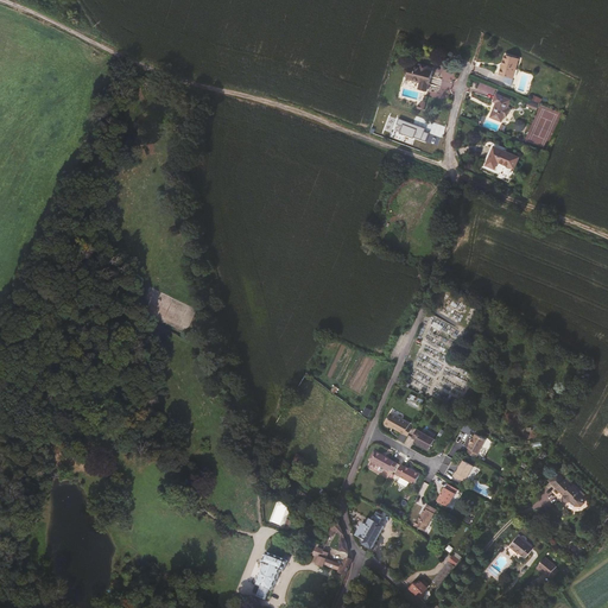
[(505,86),(511,87),(519,61),(506,56),(502,68),(500,68),(498,75),(504,77),(502,82),(505,86)]
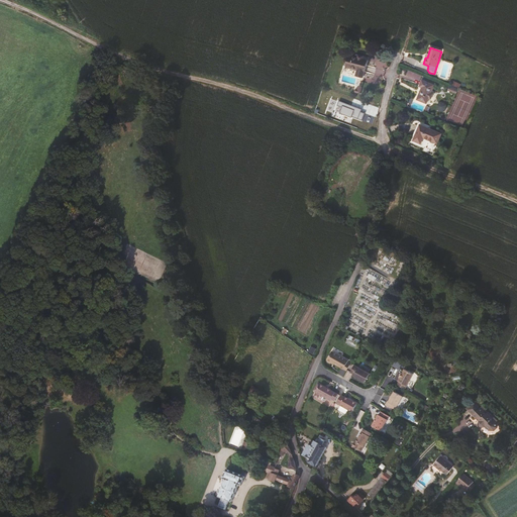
[(364,72),(365,72),(368,60),(349,55),(347,61),(345,62),(344,65),(345,67),(345,68),(356,71),(355,76),(363,78),(364,72)]
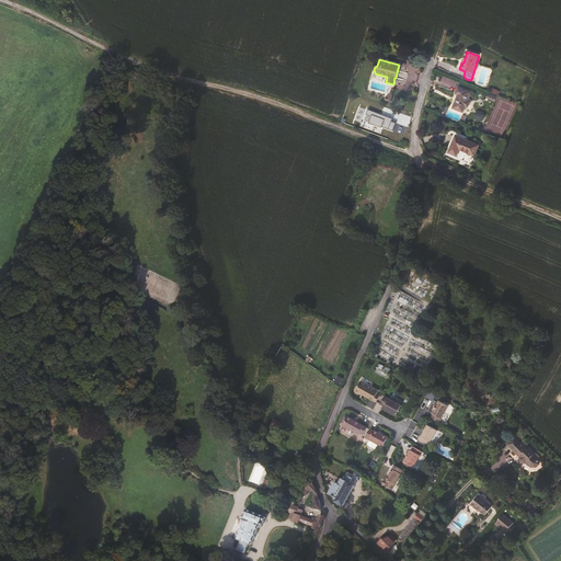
[(457,81),(444,76),(442,81),(455,87),(457,81)]
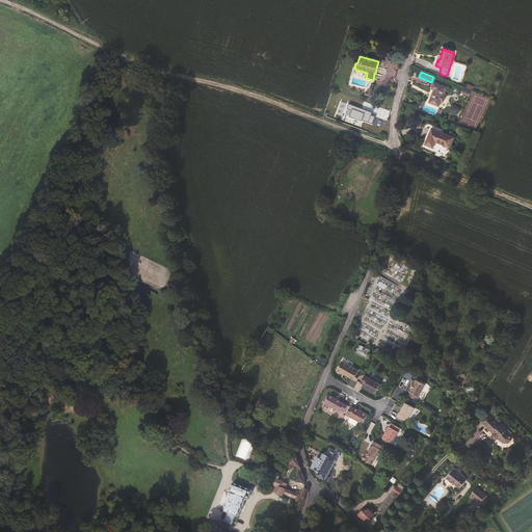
[(446,97),(443,96),(446,88),(433,83),(431,89),(433,90),(428,103),(439,107),(441,102),(444,103),(446,97)]
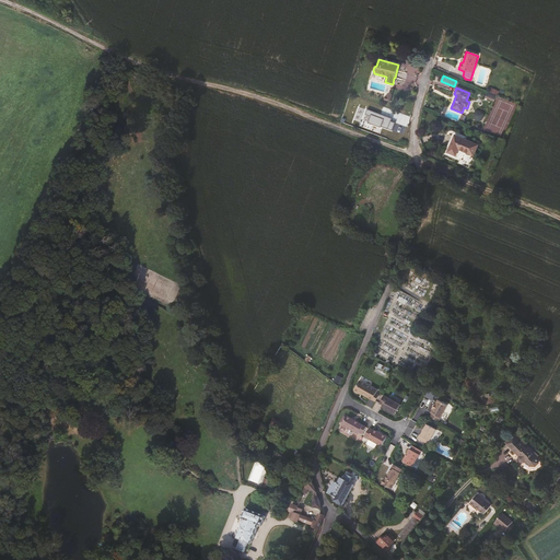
[(483,117),(483,114),(480,111),(477,112),(475,114),(475,118),(477,120),(480,120),(481,119),(483,117)]
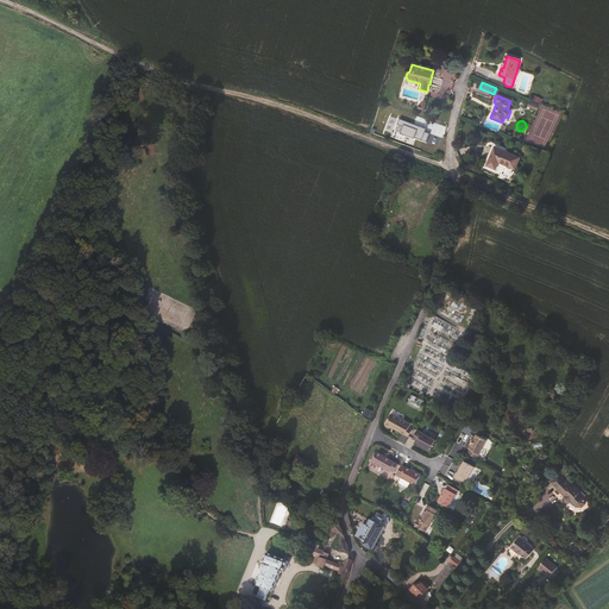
[(497,163),(515,171),(521,159),(495,148),(487,167),(494,170),(497,163)]
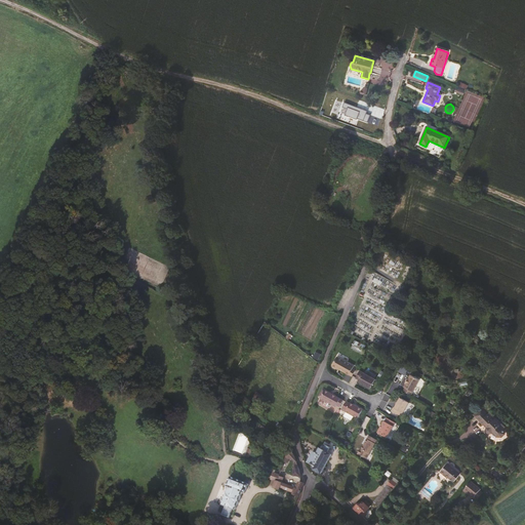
[(350,349),(361,354),(365,346),(354,340),(350,349)]
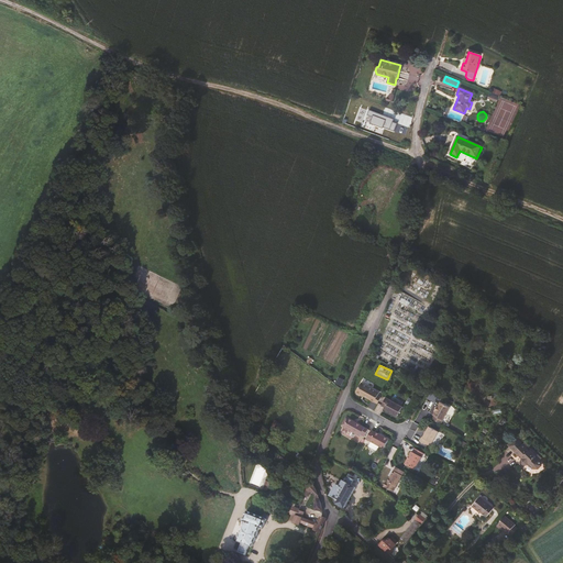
[(344,381),(339,377),(335,383),(341,386),(344,381)]
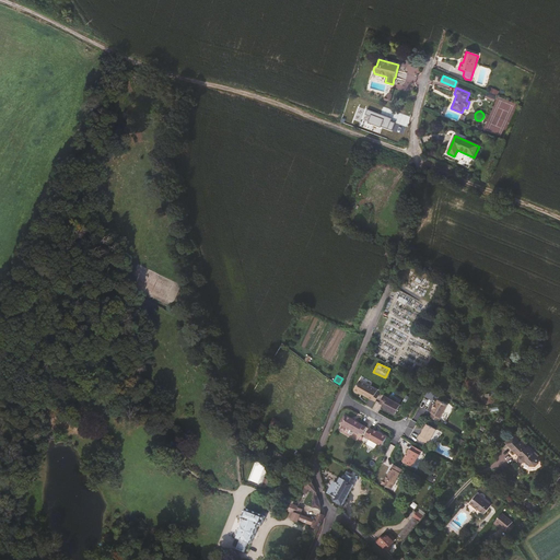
[(377,392),(378,389),(361,380),(356,389),(357,391),(359,392),(360,392),(376,400),(381,394),(377,392)]
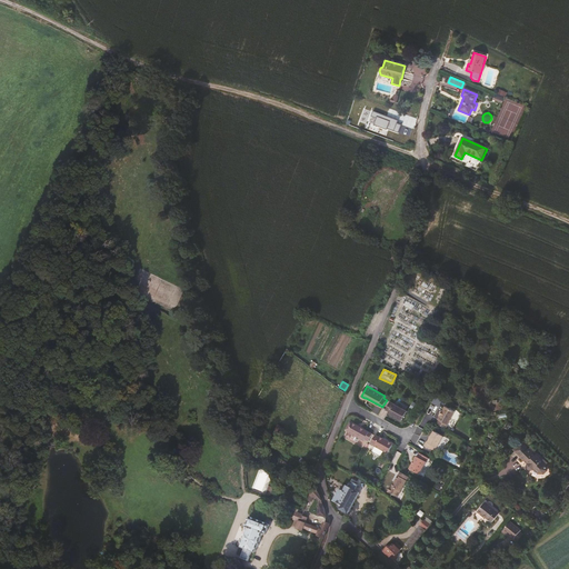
[(402,420),(408,411),(391,401),(387,409),(390,411),(390,413),(402,420)]
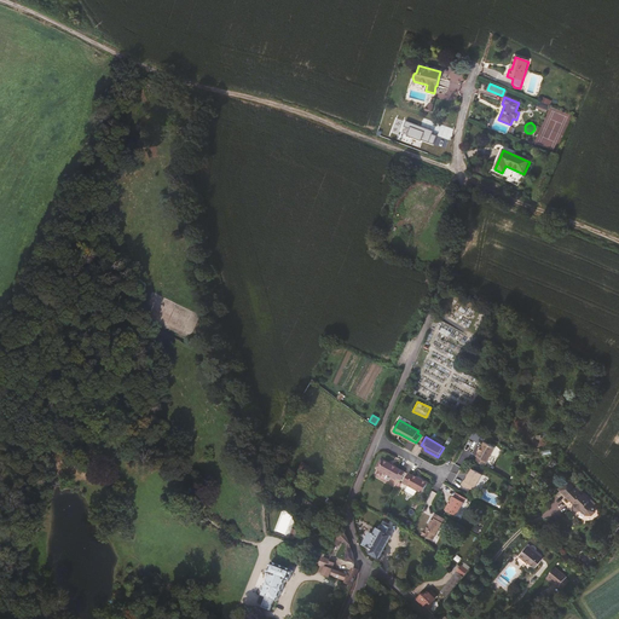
[(476,461),(486,466),(496,445),(486,440),(482,445),(478,452),(479,452),(478,456),(478,457),(476,461)]
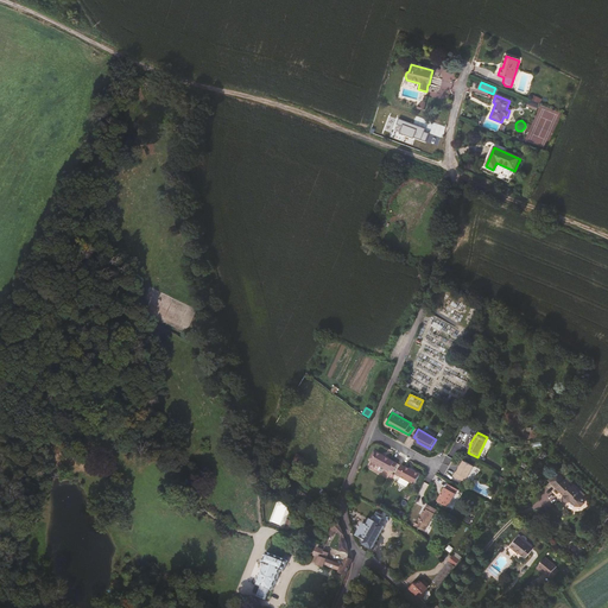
[(391,469),(394,472),(399,463),(382,455),(377,464),(390,472),(391,469)]
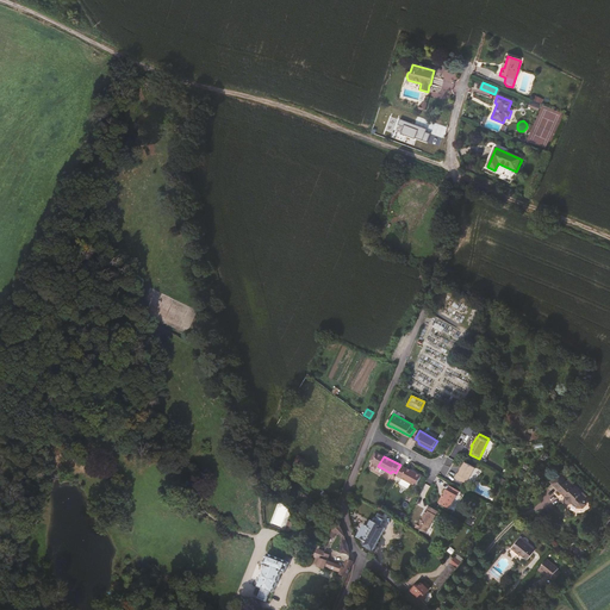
[(467,478),(470,479),(477,467),(466,461),(459,473),(456,477),(465,481),(467,478)]
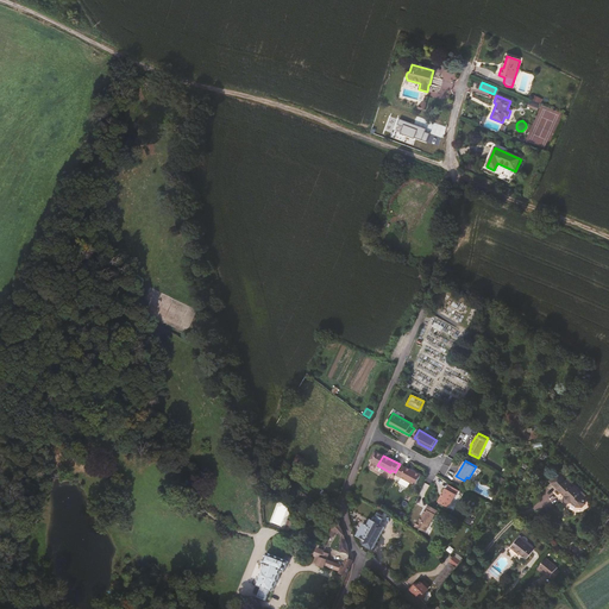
[(408,466),(408,468),(403,465),(399,475),(418,484),(422,475),(418,471),(416,472),(414,471),(414,470),(408,466)]
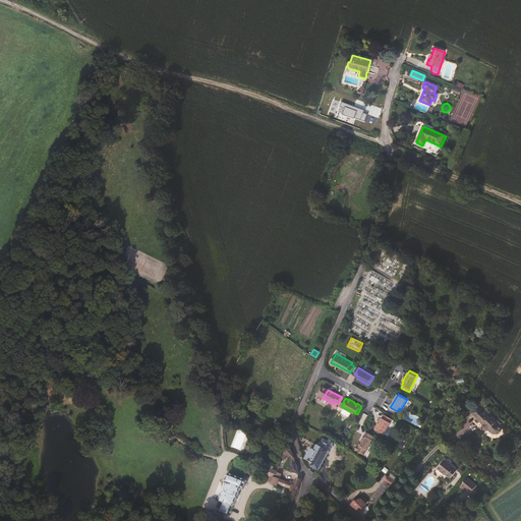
[(491,415),(490,416),(483,411),(476,418),(480,421),(483,421),(484,422),(484,423),(483,424),(483,430),(489,429),(494,433),(499,433),(501,430),(500,425),(496,421),(497,419),(491,415)]
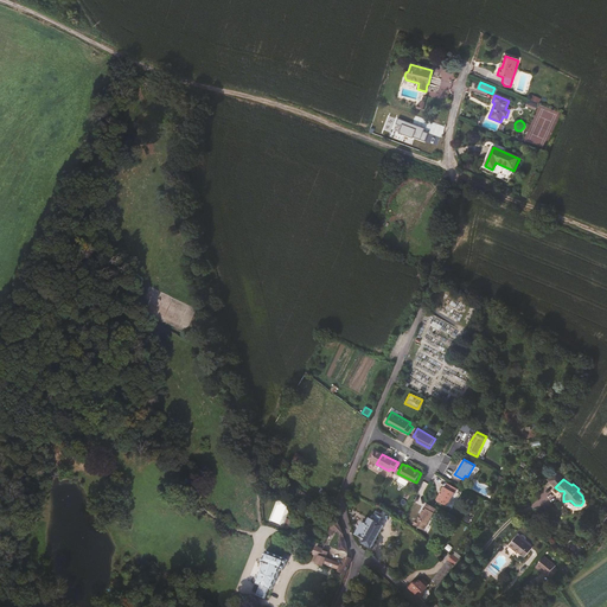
[(448,506),(458,489),(448,483),(446,486),(445,486),(442,492),(441,494),(438,500),(448,506)]
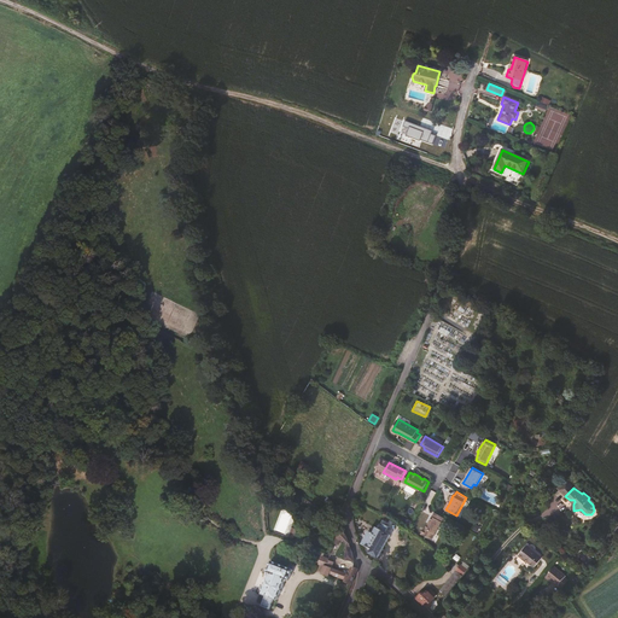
[(432,540),(444,518),(436,512),(426,529),(425,529),(423,534),(432,540)]
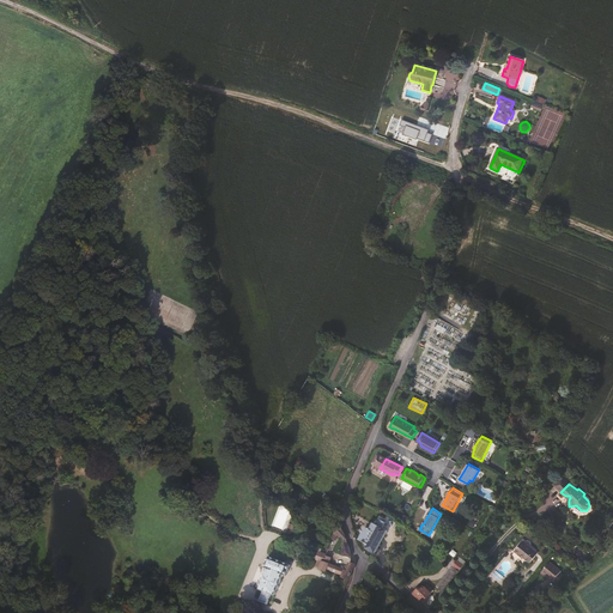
[(386,529),(382,528),(386,522),(381,520),(380,521),(377,525),(374,523),(371,528),(370,529),(366,527),(359,540),(366,544),(365,545),(366,547),(368,547),(368,548),(368,550),(376,553),(388,530),(386,529)]
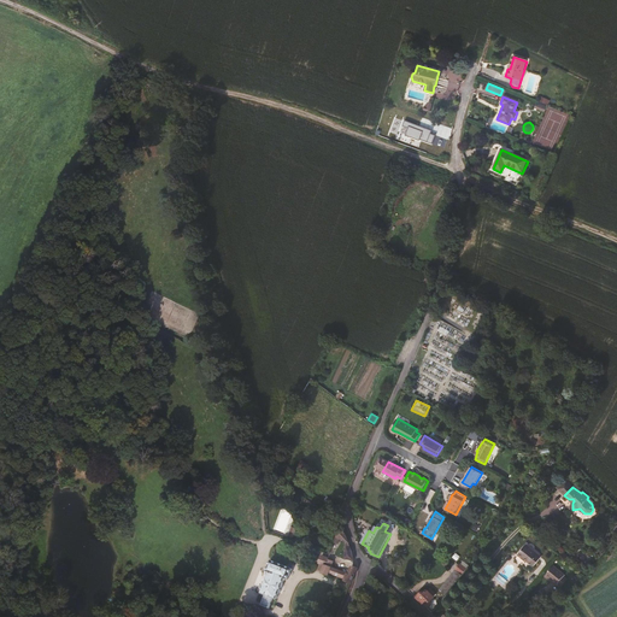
[(346,536),(344,532),(341,528),(335,542),(338,544),(340,539),(347,542),(345,547),(346,547),(344,559),(353,560),(351,550),(346,536)]
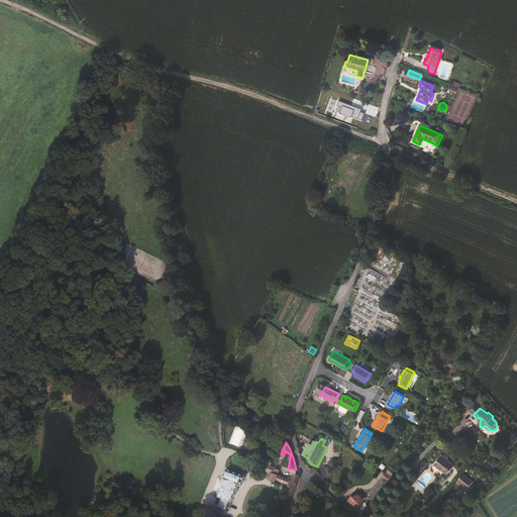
[(447,475),(454,467),(441,456),(433,466),(441,472),(441,471),(447,475)]
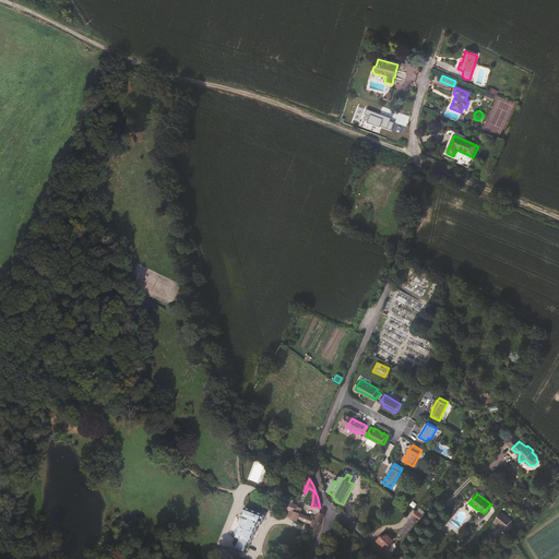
[(297,507),(297,506),(292,503),(288,510),(294,512),(292,519),(297,521),(298,519),(312,525),(311,526),(318,528),(323,514),(321,514),(319,513),(318,516),(316,516),(314,519),(300,512),(302,509),(297,507)]
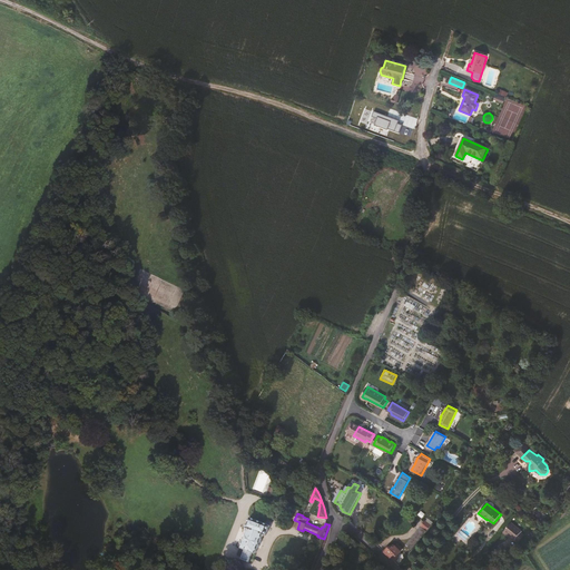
[(263,534),(266,536),(269,526),(251,518),(246,528),(248,529),(242,548),(245,549),(241,559),(248,562),(252,552),(255,553),(263,534)]
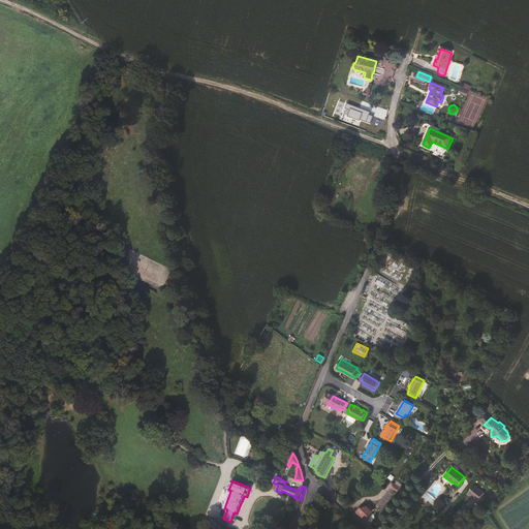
[(400,489),(395,484),(391,489),(397,493),(400,489)]
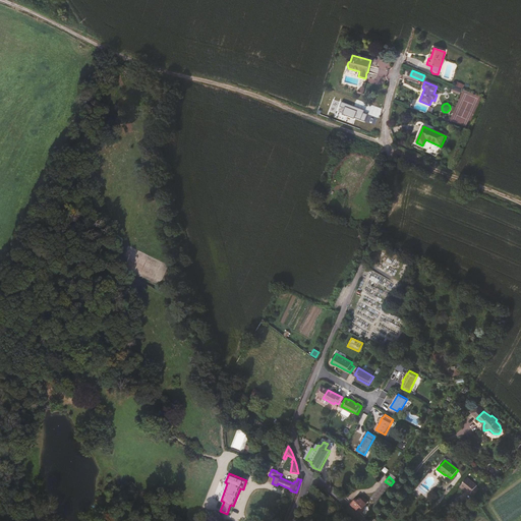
[(467,493),(469,495),(470,494),(475,487),(476,485),(467,478),(459,487),(466,494),(467,493)]
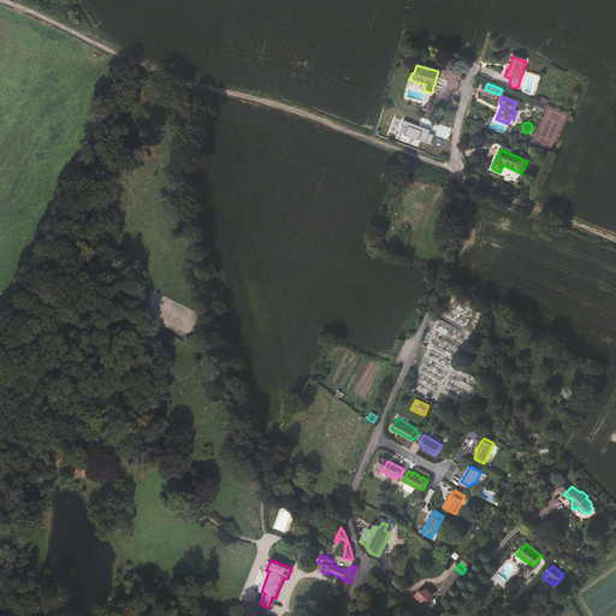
[(445,594),(462,574),(455,569),(439,590),(445,594)]
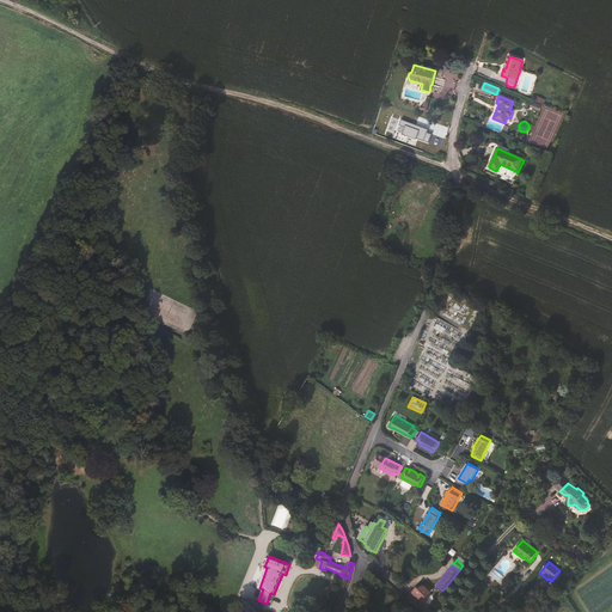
[(552,580),(556,582),(562,575),(558,573),(552,580)]
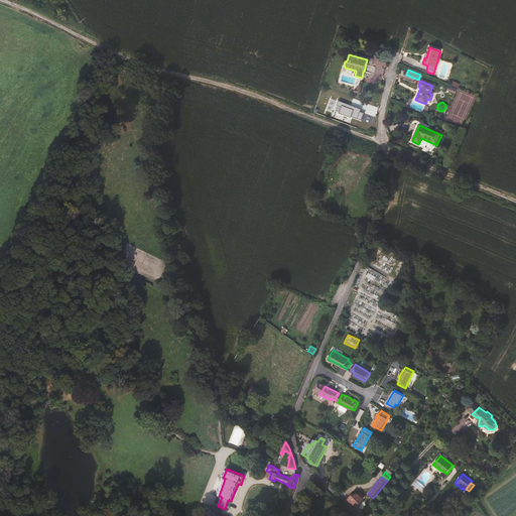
[(360,497),(358,494),(357,495),(356,493),(354,496),(352,494),(347,499),(355,507),(363,500),(362,499),(363,498),(361,496),(360,497)]
